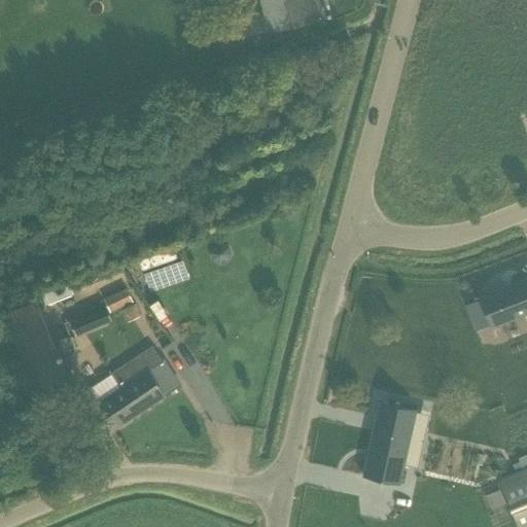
[(330,16),(325,0),(259,0),(268,32),(330,16)]
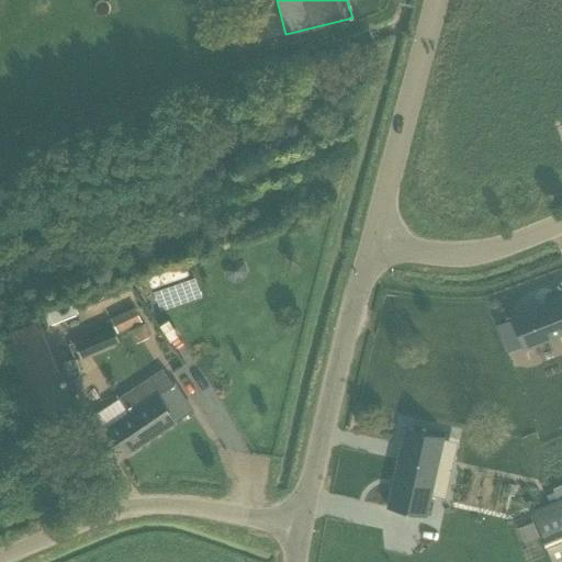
[(236,260),(227,262),(224,270),(226,279),(234,283),(243,280),(247,272),(244,263),(236,260)]
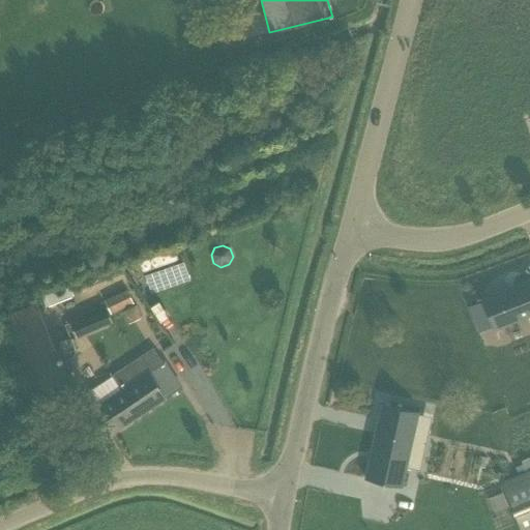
[(146,275),(153,294),(190,277),(182,260),(146,275)]
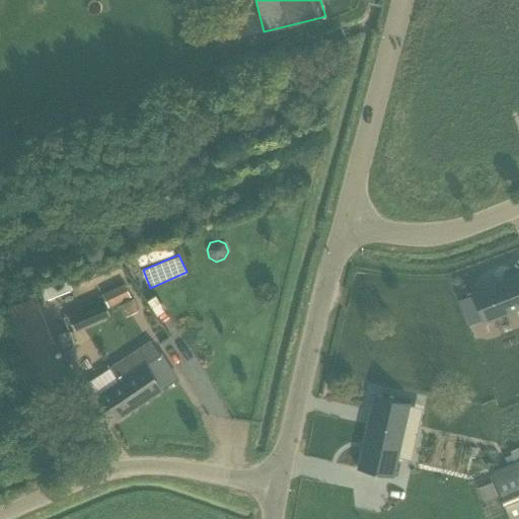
[(518,307),(518,272),(470,292),(483,322),(518,307)]
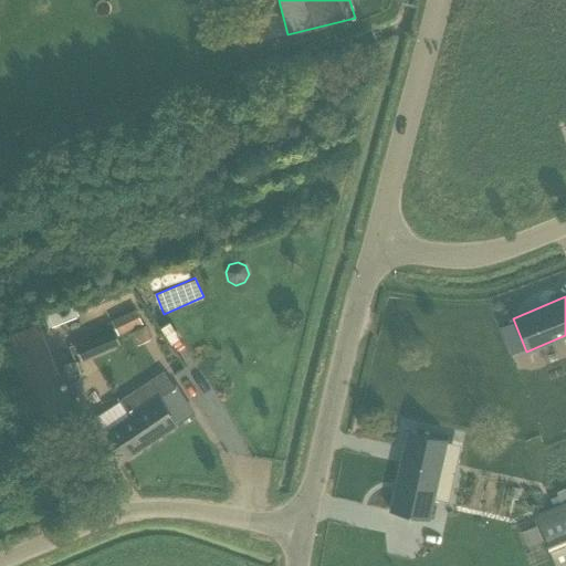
[(75,304),(45,316),(51,328),(81,316),(75,304)]
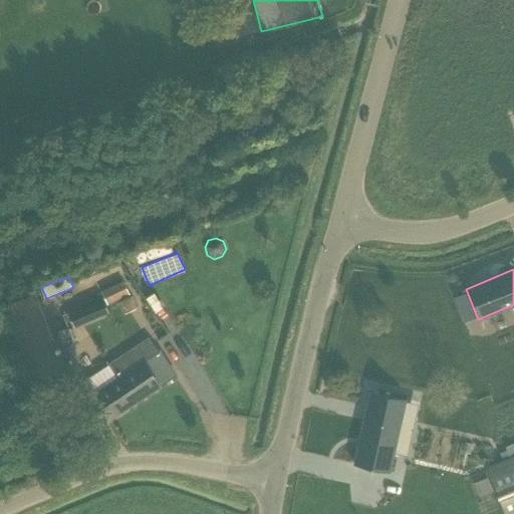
[(107,305),(131,295),(123,281),(101,292),(107,305)]
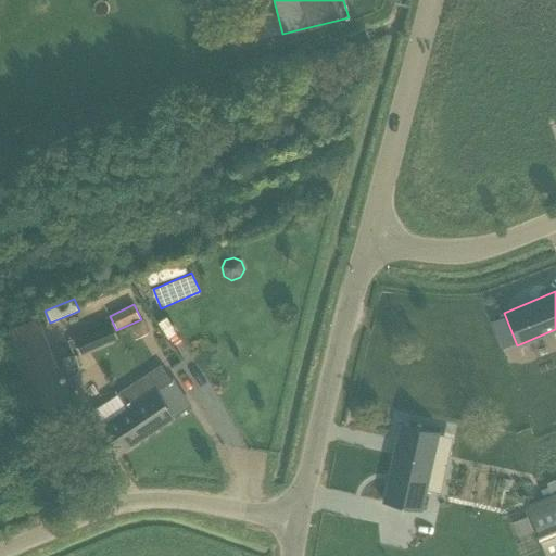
[(57,368),(37,318),(3,331),(22,381),(57,368)]
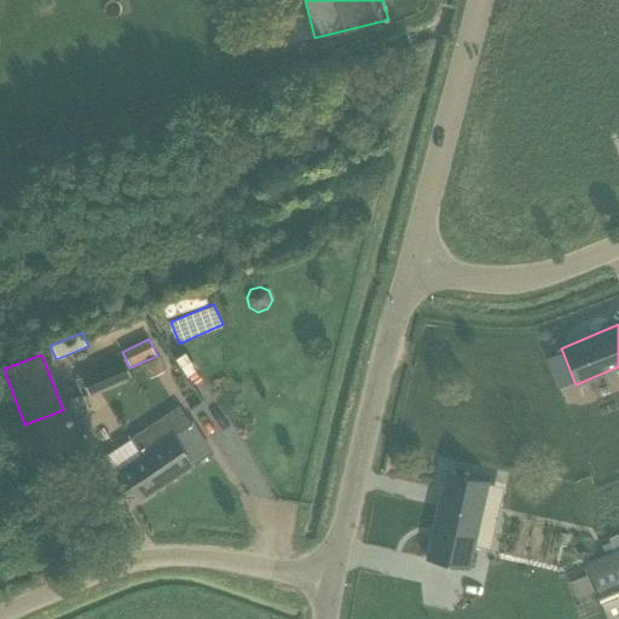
[(158,357),(155,359),(144,364),(150,379),(165,372),(158,357)]
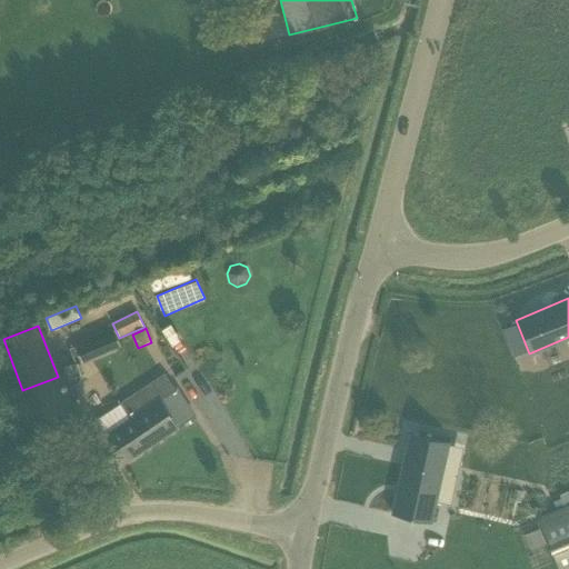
[(75,343),(82,362),(119,348),(111,329),(75,343)]
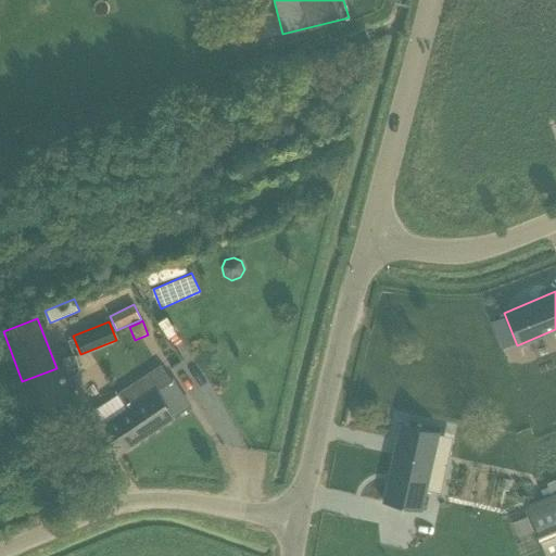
[(189,407),(162,366),(87,414),(115,456),(189,407)]
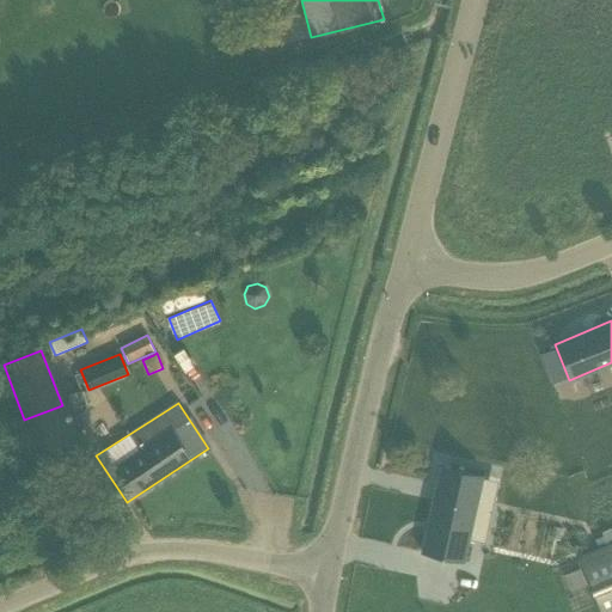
[(482,476),(440,466),(420,552),(461,563),(482,476)]
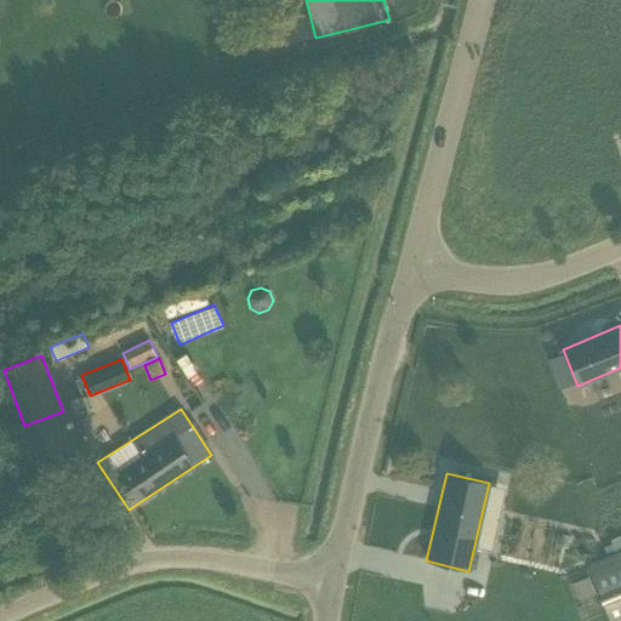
[(620,620),(620,531),(609,537),(611,543),(603,547),(608,558),(587,567),(609,620),(620,620)]
